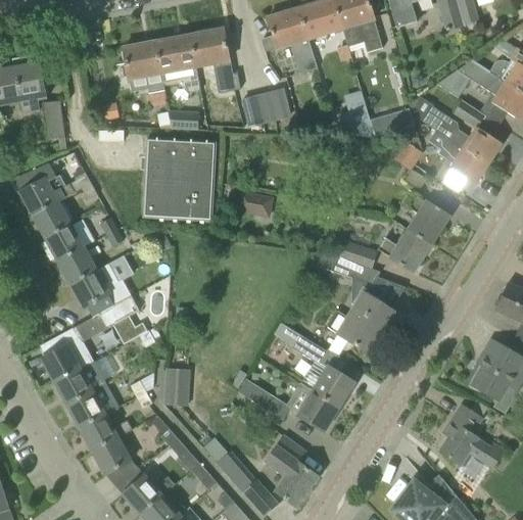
[(322,0),(299,7),(308,37),(341,28),(333,0),(322,0)]
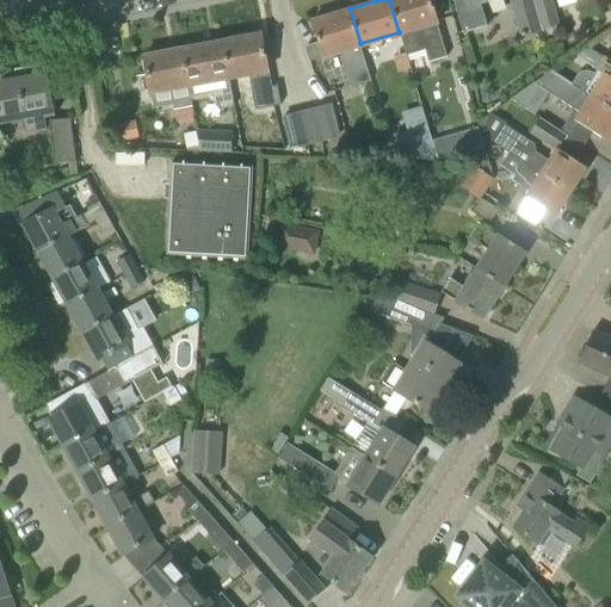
[(389,0),(399,32),(405,50),(406,54),(425,48),(429,60),(445,54),(436,20),(437,20),(430,0),(389,0)]
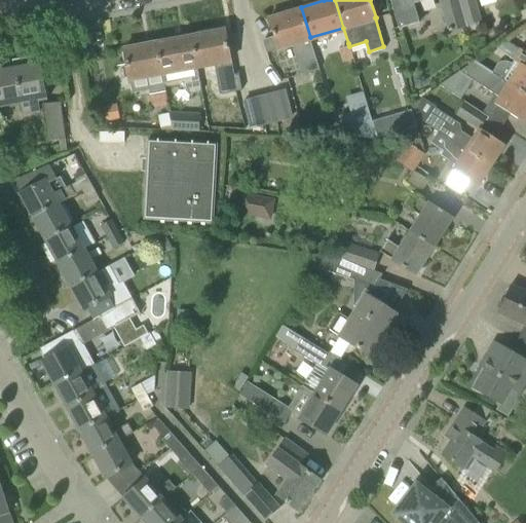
[(413,0),(389,0),(398,26),(419,20),(413,0)]
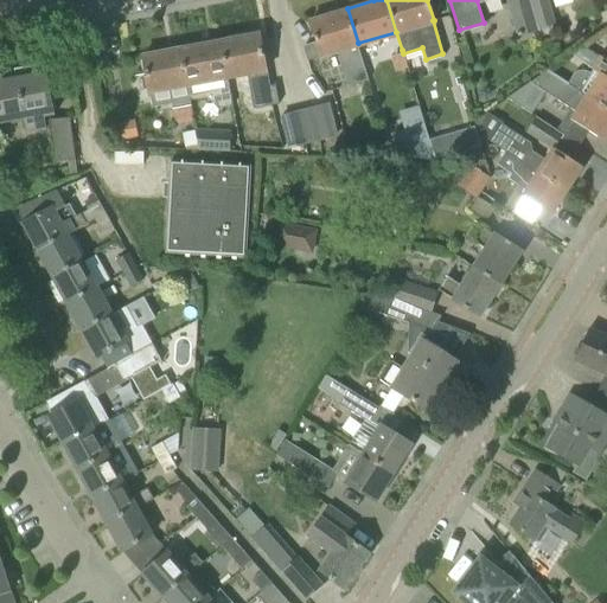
[(538,26),(530,0),(508,0),(517,33),(540,27),(538,26)]
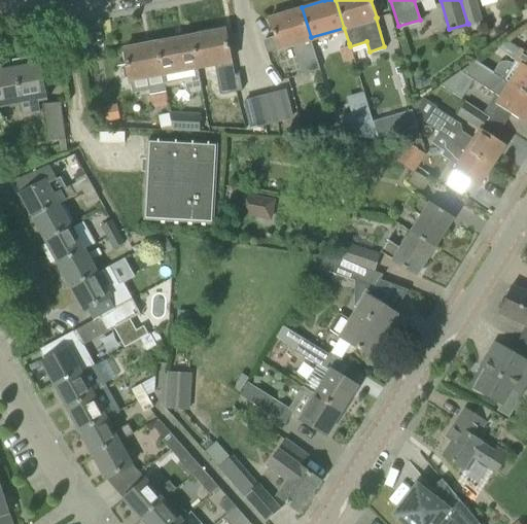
[(460,0),(467,23),(482,19),(476,0),(460,0)]
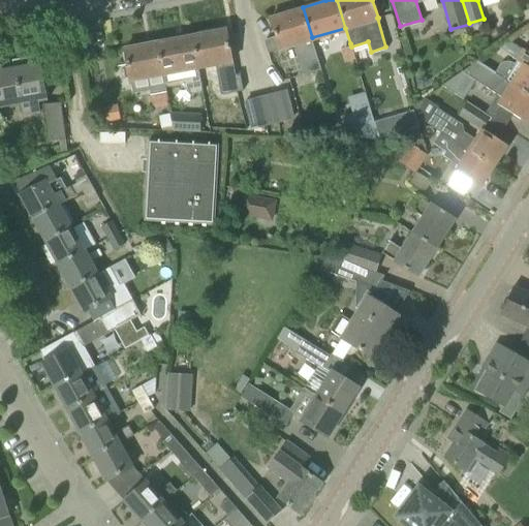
[(312,37),(303,7),(270,17),(275,35),(266,38),(269,51),(292,43),(302,73),(319,68),(311,38),(312,37)]
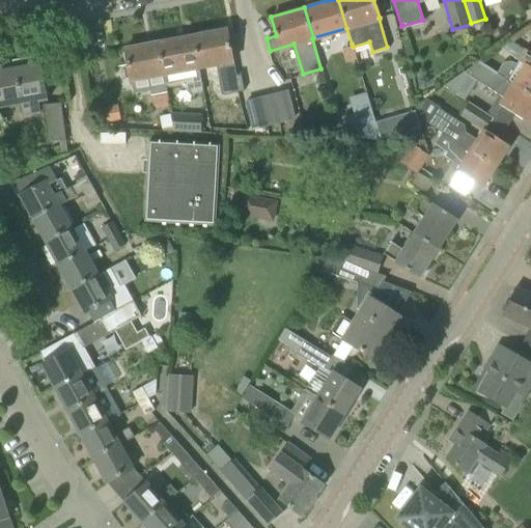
[(226,28),(192,34),(198,67),(199,67),(215,64),(221,93),(243,89),(240,73),(236,74),(233,60),(232,60),(226,28)]
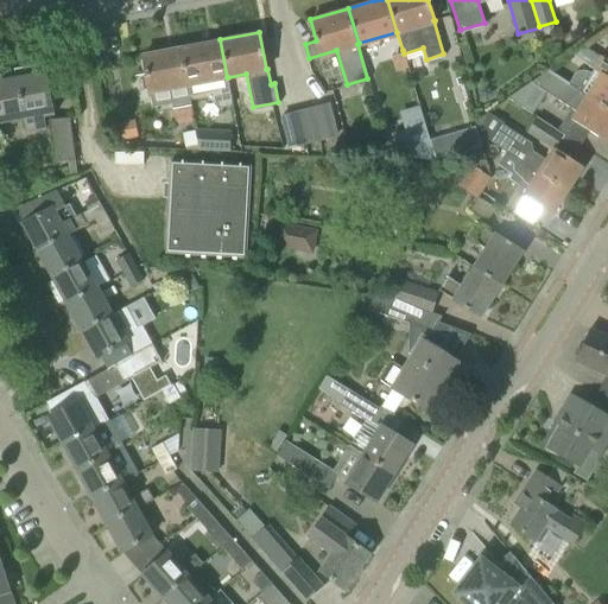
[(220,39),(179,48),(189,99),(206,95),(220,106),(233,105),(228,77),(227,77),(220,39)]
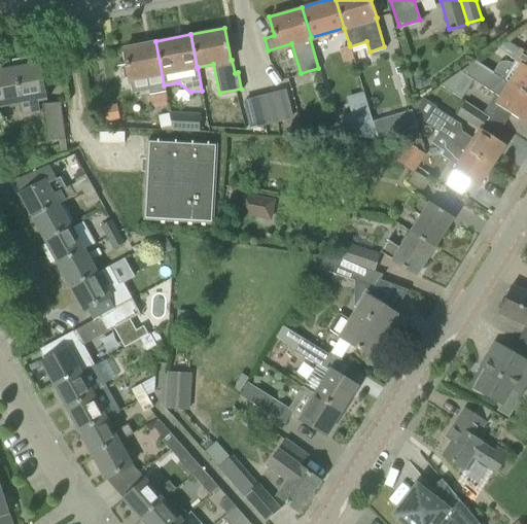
[(164,85),(155,41),(124,47),(130,79),(146,76),(152,106),(166,103),(165,101),(167,100),(164,85)]
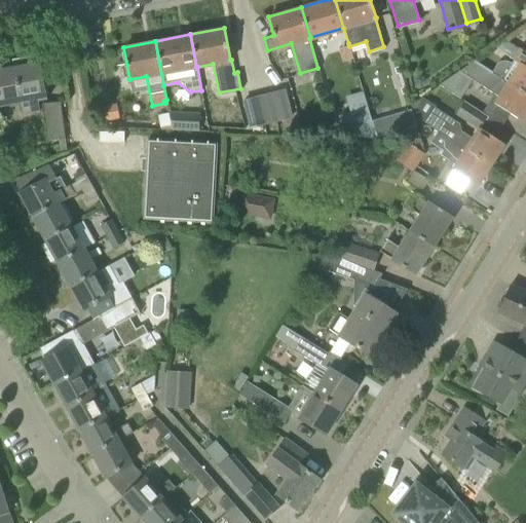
[(348,43),(339,46),(343,60),(352,58),(352,57),(349,46),(348,43)]
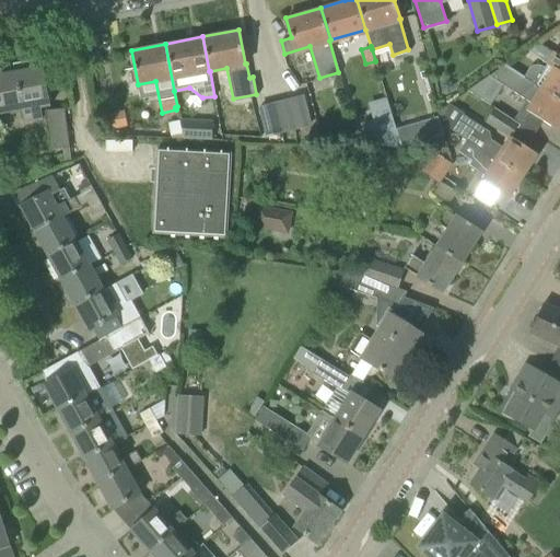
[(529,68),(524,76),(559,100),(559,54),(553,50),(546,62),(547,62),(545,67),(543,66),(538,65),(534,66),(529,68)]
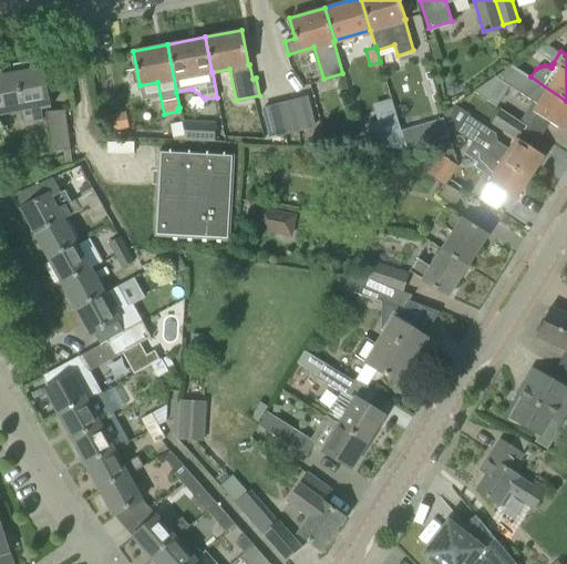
[(42,118),(41,106),(50,105),(41,58),(12,62),(14,72),(0,74),(0,113),(21,110),(23,121),(42,118)]
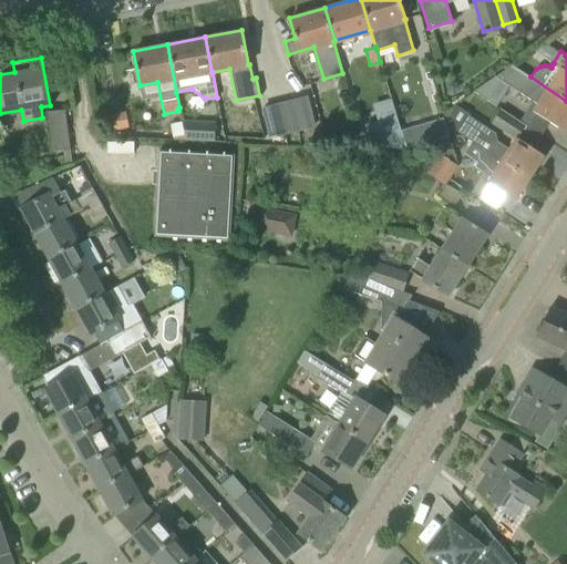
[(566,119),(566,101),(531,77),(513,64),(515,63),(514,62),(511,64),(495,74),(476,89),(497,103),(509,84),(533,99),(527,106),(534,111),(549,120),(549,121),(562,127),(566,119)]
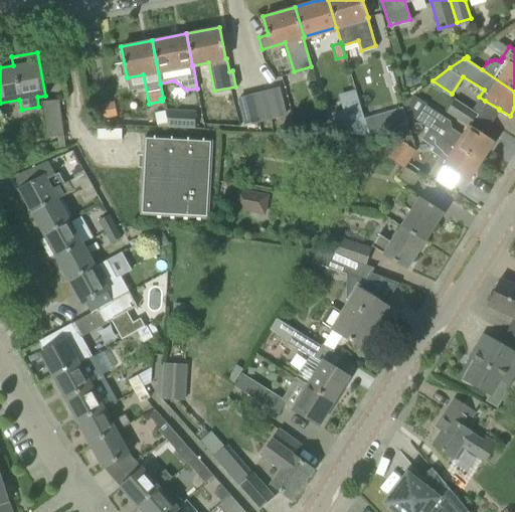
[(279,88),(265,91),(272,116),(285,113),(279,88)]
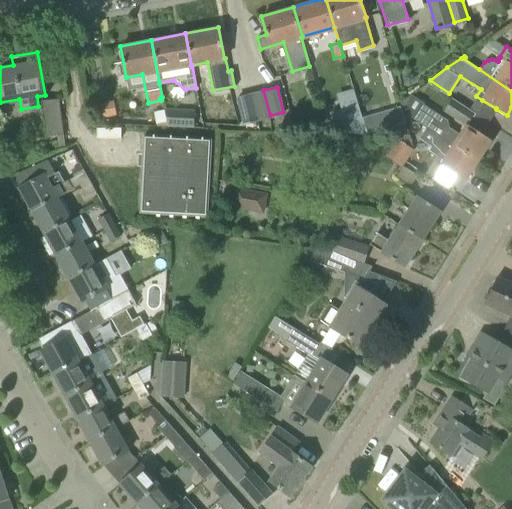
[(263,90),(251,94),(257,119),(270,115),(263,90)]
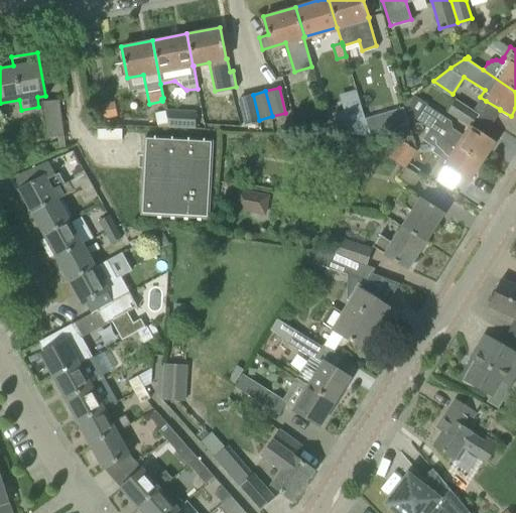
[(259,120),(253,95),(240,98),(247,123),(259,120)]
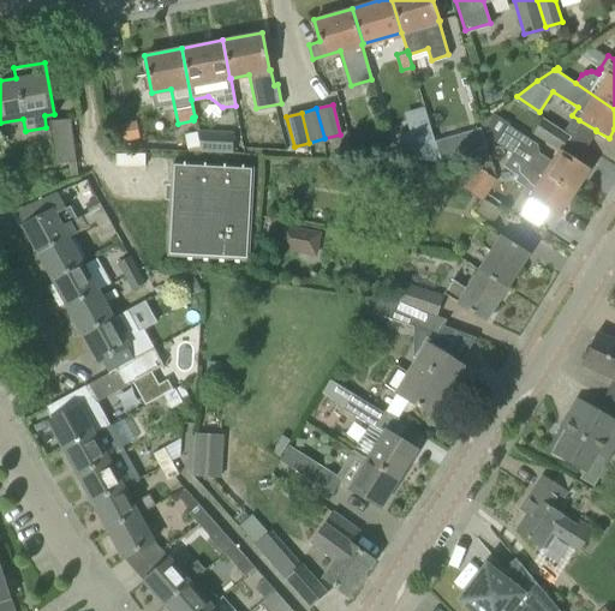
[(136,114),(119,117),(121,133),(138,131),(136,114)]
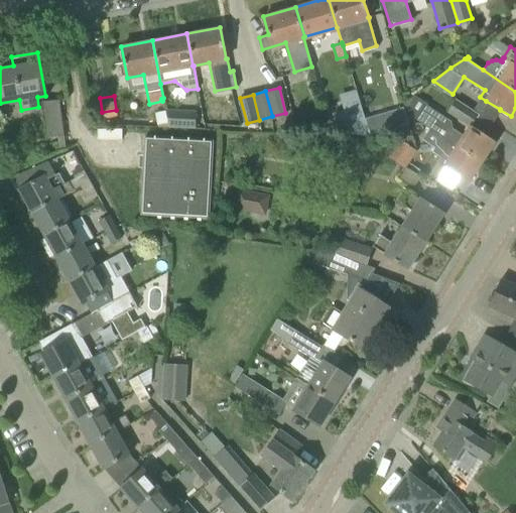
[(63,135),(58,99),(42,101),(47,137),(63,135)]
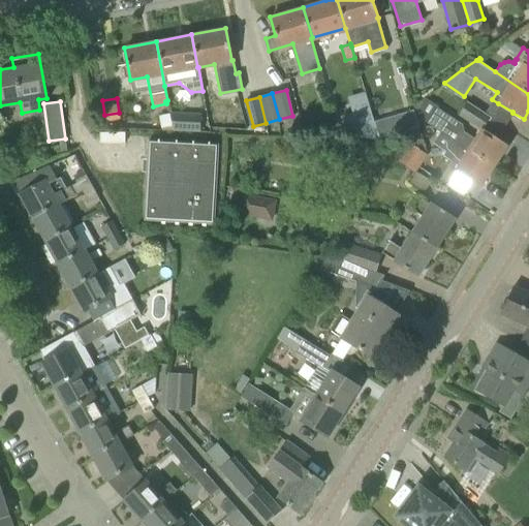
[(491,116),(468,101),(461,112),(484,126),(491,116)]
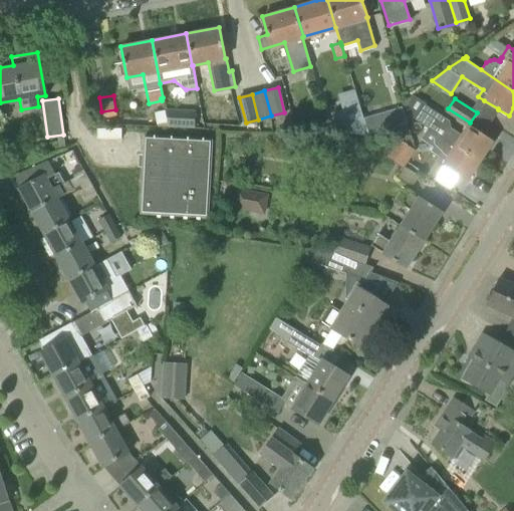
[(359,104),(334,112),(340,132),(368,133),(359,104)]
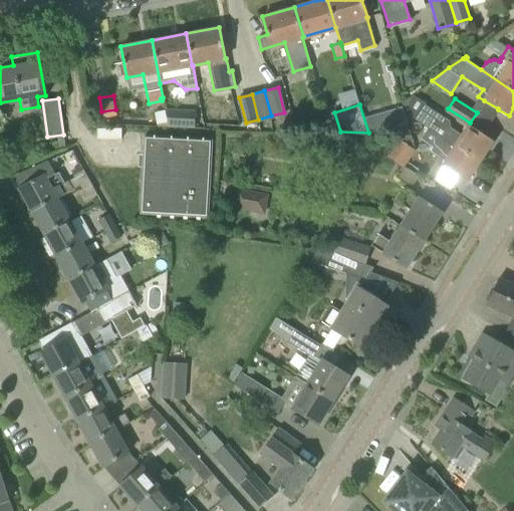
[(493,141),(482,134),(469,124),(468,124),(467,124),(462,134),(439,118),(435,115),(437,112),(425,104),(416,117),(428,126),(480,161),(493,141)]
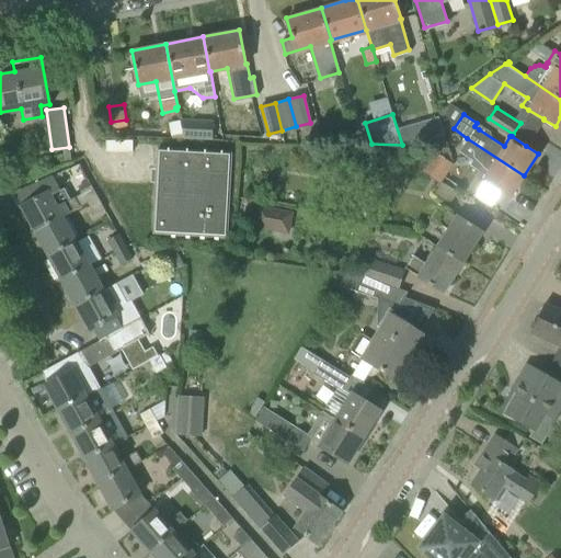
[(437,115),(423,120),(428,137),(443,133),(437,115)]
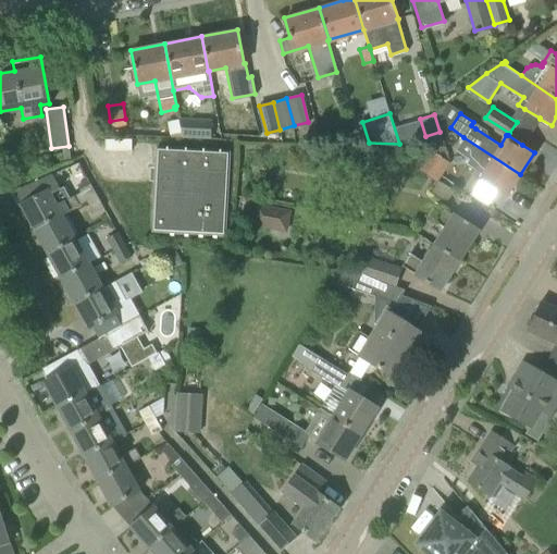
[(182,136),(210,137),(211,119),(183,118),(182,136)]
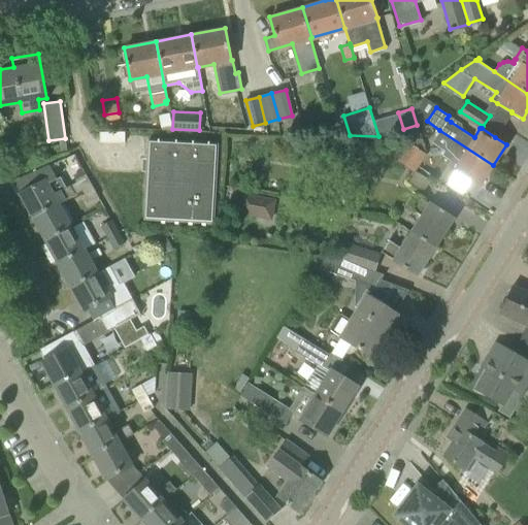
[(493,165),(439,130),(432,140),(444,149),(441,154),(458,163),(444,183),(460,192),(469,177),(481,185),(493,165)]
